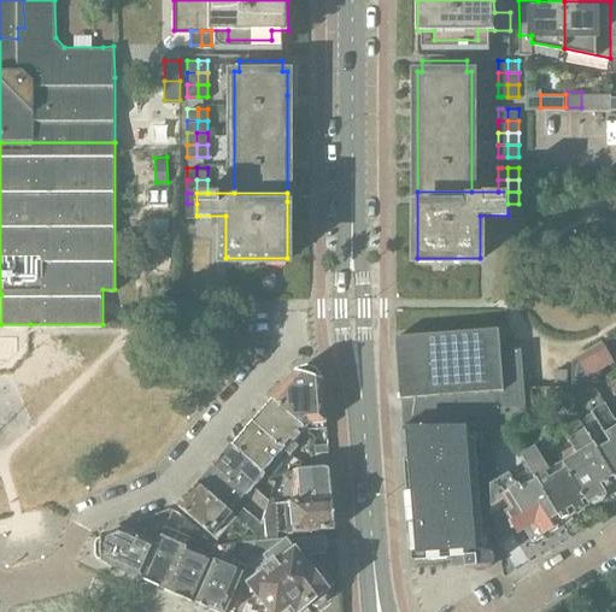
[(197,204),(187,204),(187,216),(197,216),(197,204)]
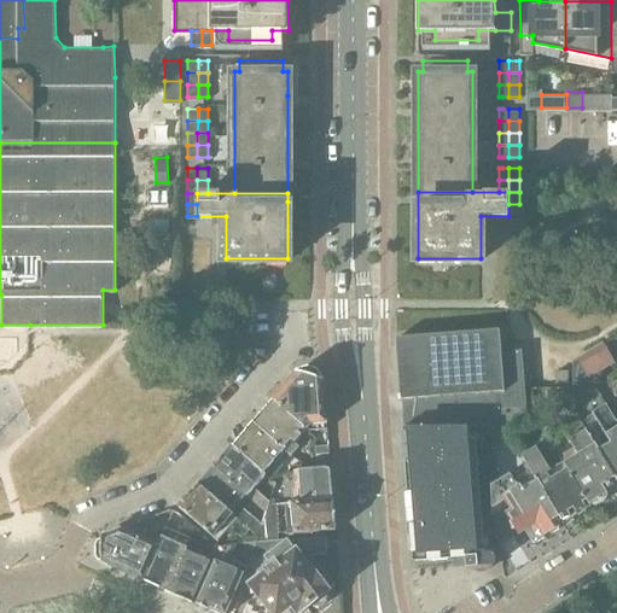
[(519,204),(508,204),(508,216),(519,216),(519,204)]
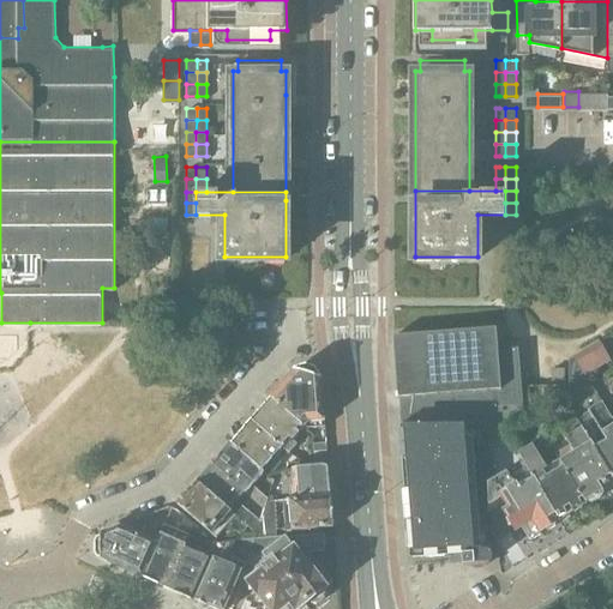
[(400,395),(402,423),(466,422),(490,422),(504,422),(517,422),(524,417),(520,344),(499,345),(497,325),(394,332),(398,395),(400,395)]
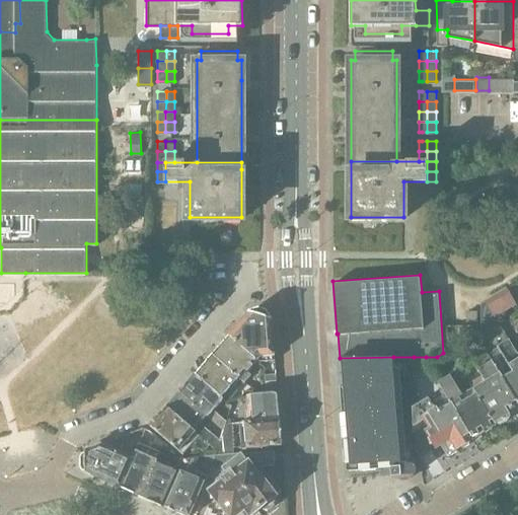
[(486,297),(490,303),(494,311),(496,314),(516,301),(507,285),(486,297)]
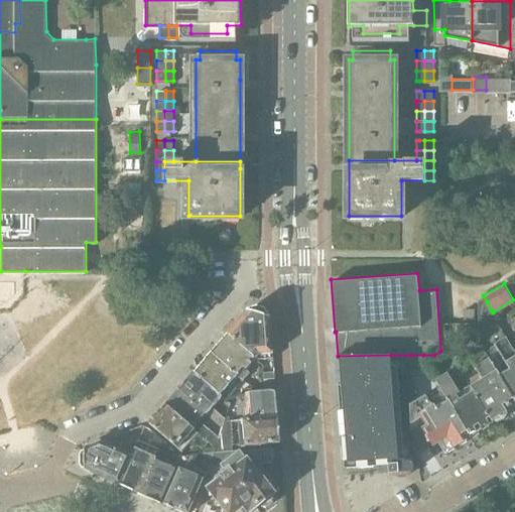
[(483,295),(479,298),(479,322),(491,309),(487,301),(483,295)]
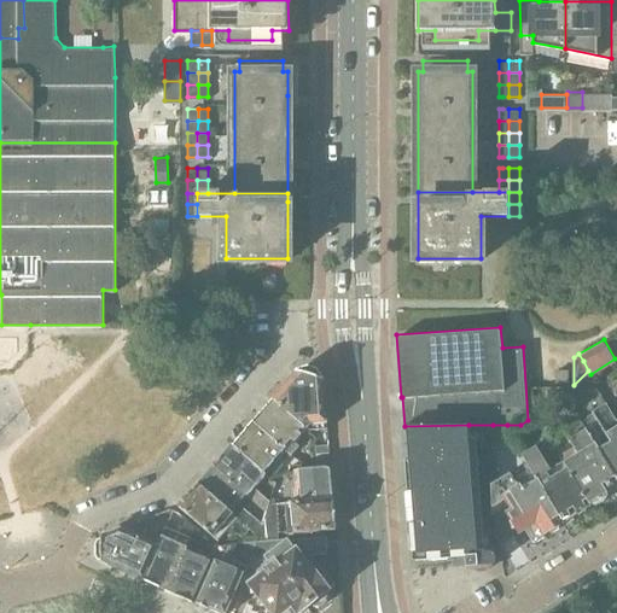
[(316,426),(329,426),(324,377),(322,374),(319,368),(316,367),(310,363),(304,365),(300,367),(295,371),(273,397),(307,426),(310,422),(315,421),(316,426)]
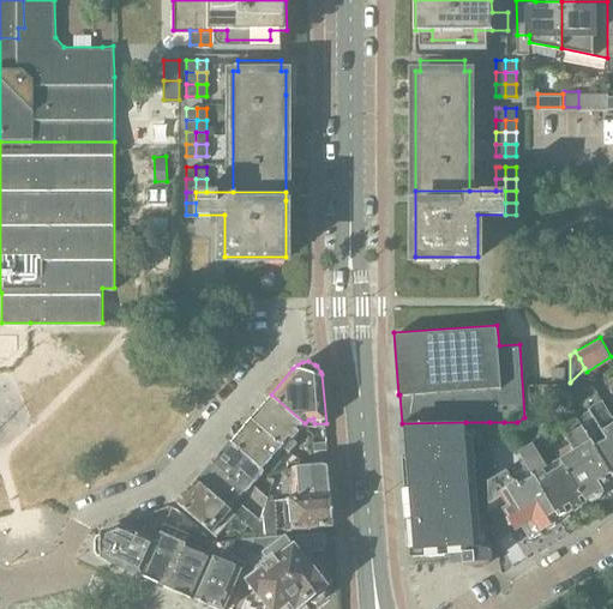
[(553,366),(553,378),(565,378),(565,366),(553,366)]
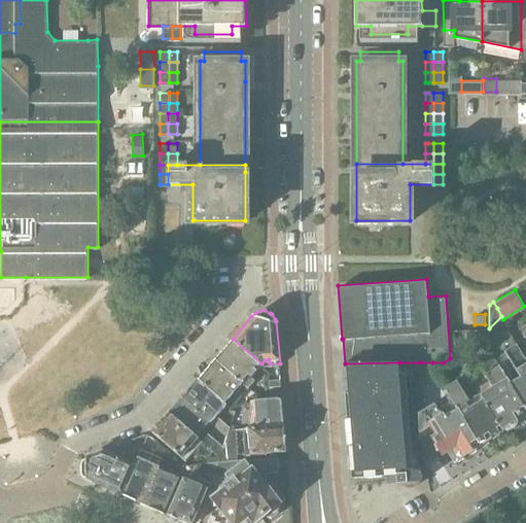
[(249,378),(261,363),(233,339),(215,358),(244,383),(247,386),(253,381),(249,378)]
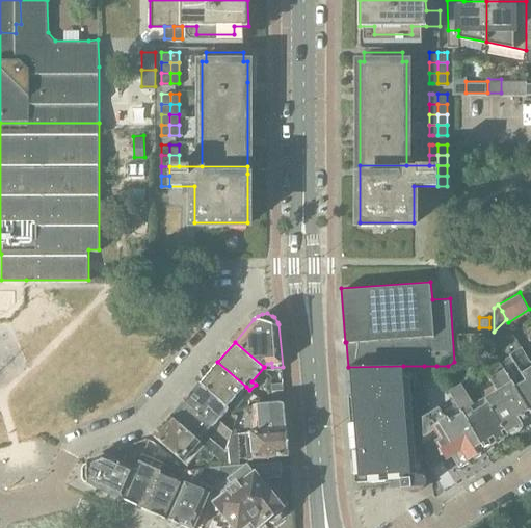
[(530,363),(521,348),(508,355),(521,376),(511,383),(530,413),(530,363)]
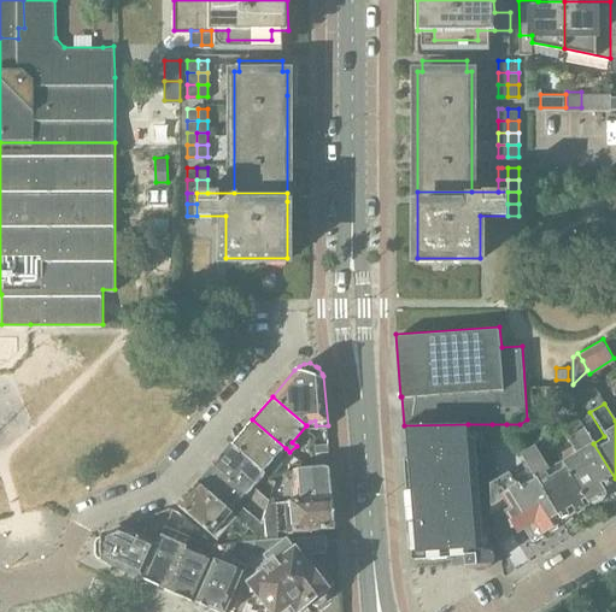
[(604,488),(615,482),(615,478),(593,443),(579,418),(562,429),(572,446),(559,453),(563,459),(590,502),(591,502),(594,502),(604,496),(606,492),(604,488)]
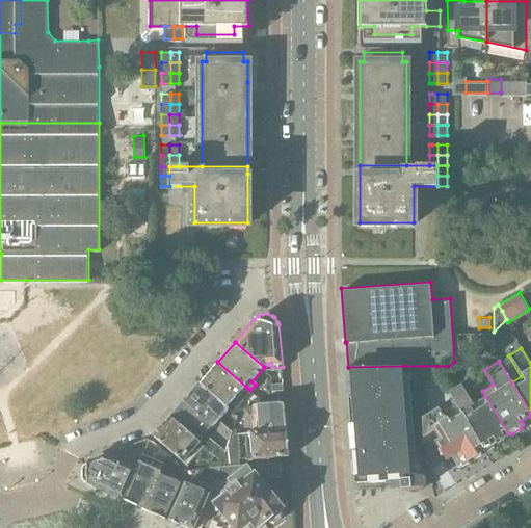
[(239,394),(246,387),(217,362),(201,383),(227,405),(238,392),(239,394)]
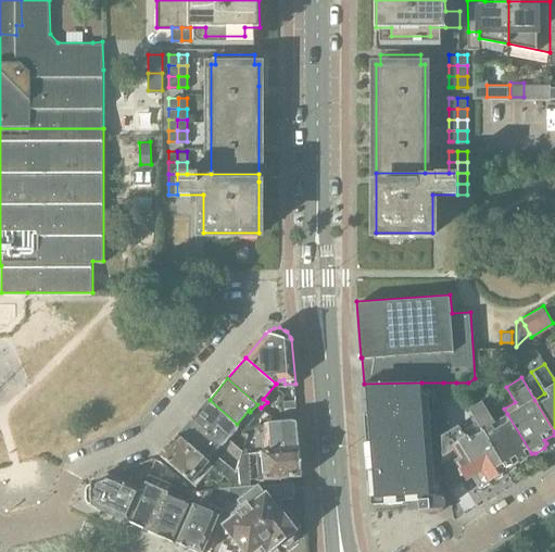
[(362,385),(363,401),(366,403),(367,411),(374,501),(421,497),(421,507),(441,505),(442,505),(443,504),(444,504),(445,502),(445,501),(445,500),(445,499),(445,498),(444,497),(444,496),(443,494),(441,493),(440,493),(433,494),(426,405),(424,405),(421,383),(364,384),(361,384),(361,385),(362,385)]
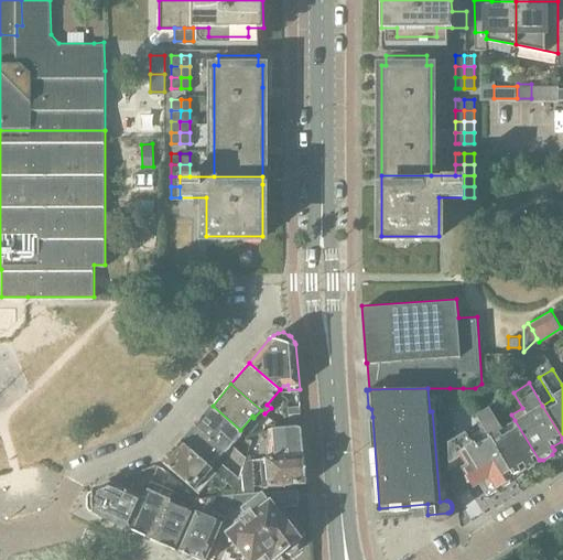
[(450,388),(450,400),(462,400),(464,397),(463,388),(450,388)]
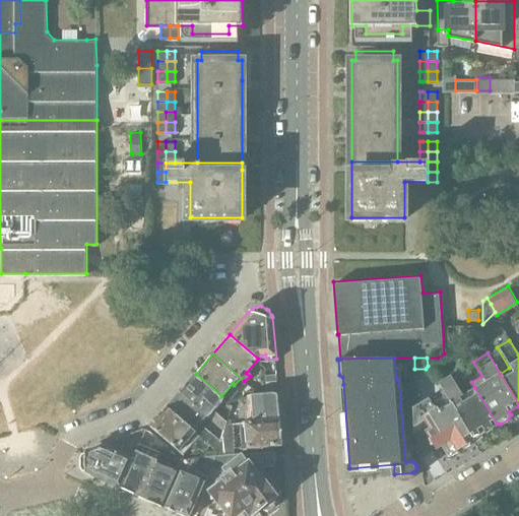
[(473,437),(476,435),(483,431),(488,432),(493,428),(495,425),(497,424),(474,387),(464,394),(451,373),(447,375),(443,368),(434,373),(450,398),(473,437)]
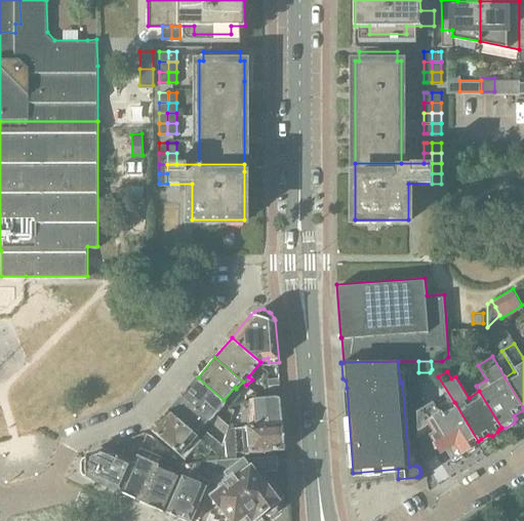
[(416,410),(421,407),(419,375),(409,375),(411,410),(416,410)]
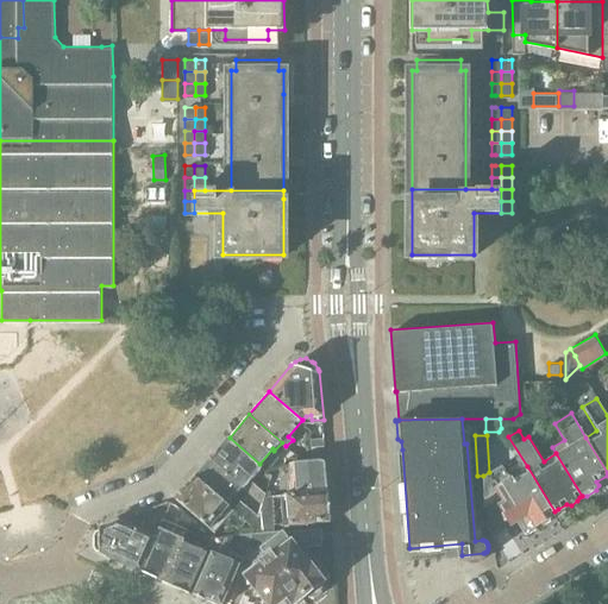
[(263,501),(265,494),(267,491),(250,478),(262,465),(259,464),(230,438),(229,436),(212,457),(244,485),(263,501)]
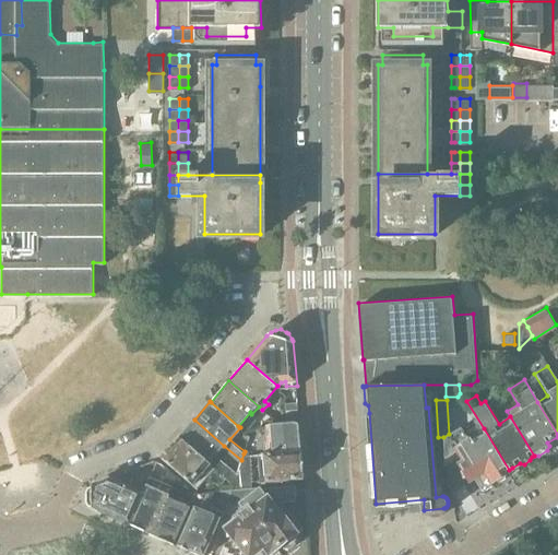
[(224,446),(194,420),(179,437),(226,476),(235,484),(238,473),(237,473),(216,455),(224,446)]
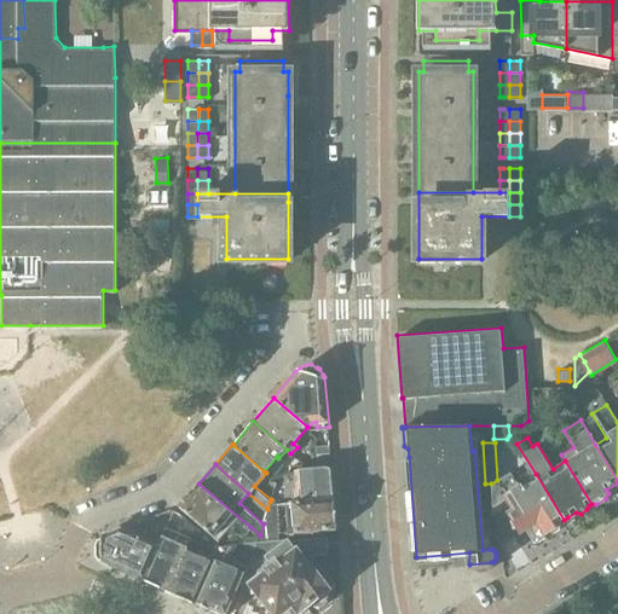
[(283,502),(287,500),(335,497),(333,469),(329,465),(294,468),(295,482),(294,486),(286,492),(272,493),(271,499),(270,502),(277,502),(283,502)]
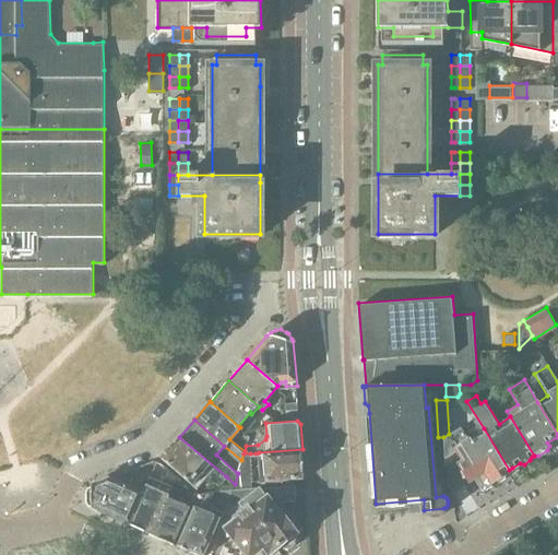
[(506,472),(509,470),(484,428),(477,432),(475,427),(471,429),(466,423),(443,437),(443,440),(444,462),(459,453),(464,461),(460,463),(470,480),(474,476),(481,487),(484,488),(491,484),(493,481),(496,479),(499,480),(505,475),(506,472)]
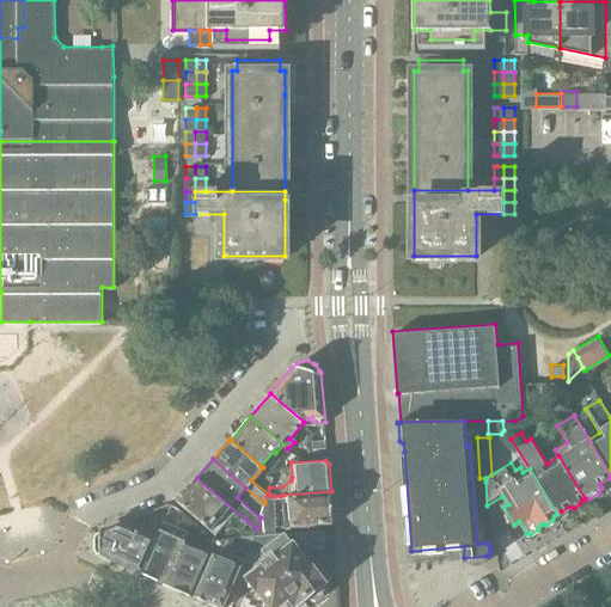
[(248,521),(196,478),(177,500),(214,529),(225,516),(239,529),(248,521)]
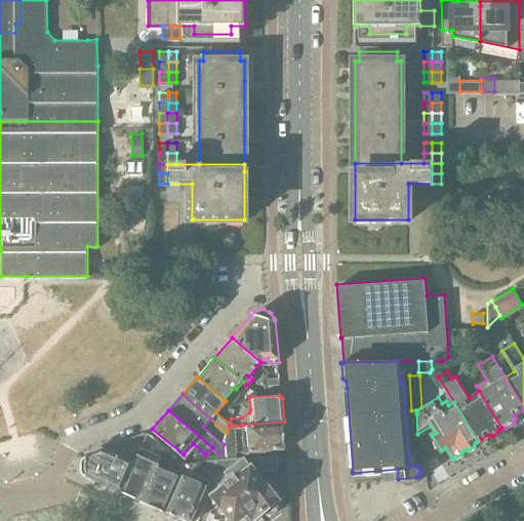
[(284,422),(243,425),(245,452),(286,448),(284,422)]
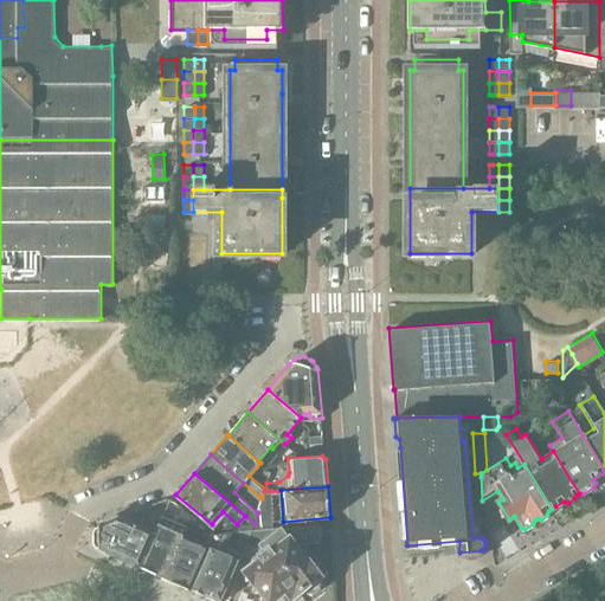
[(262,498),(257,512),(258,512),(255,524),(253,529),(272,528),(271,491),(264,491),(262,498)]
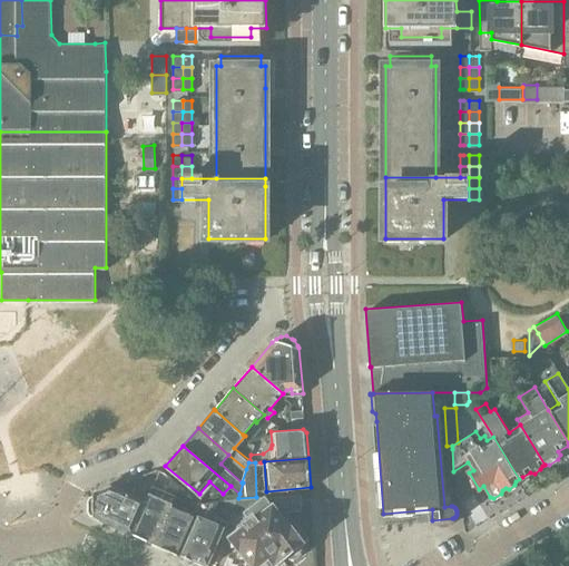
[(179,484),(175,496),(186,501),(192,496),(179,484)]
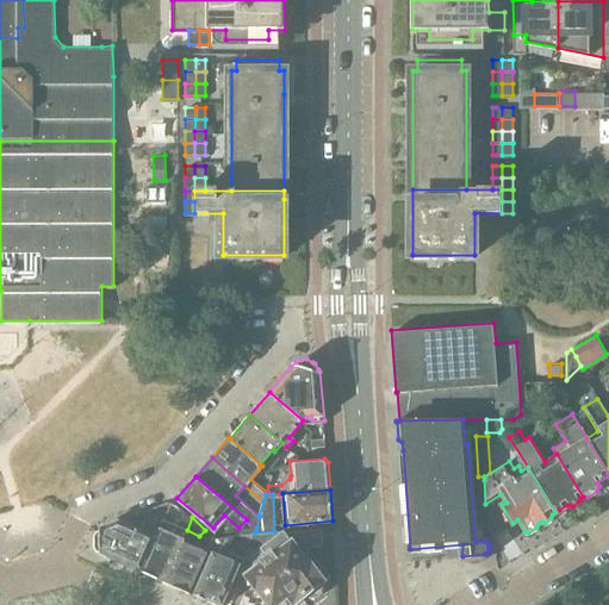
[(165,580),(182,541),(187,530),(162,518),(156,534),(142,571),(165,580)]
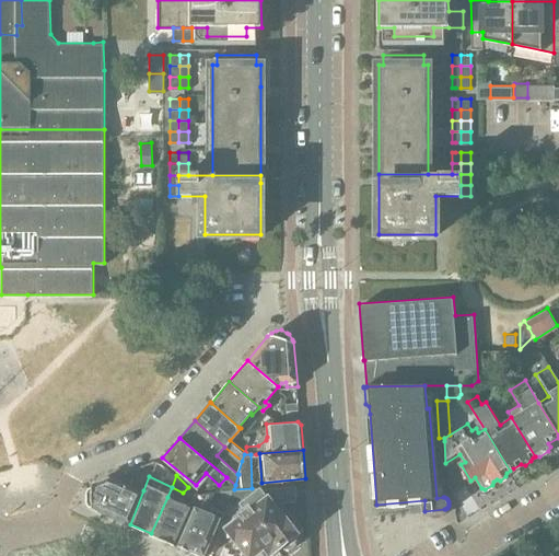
[(101,512),(130,524),(143,490),(111,477),(100,481),(89,487),(86,491),(86,502),(89,505),(101,512)]
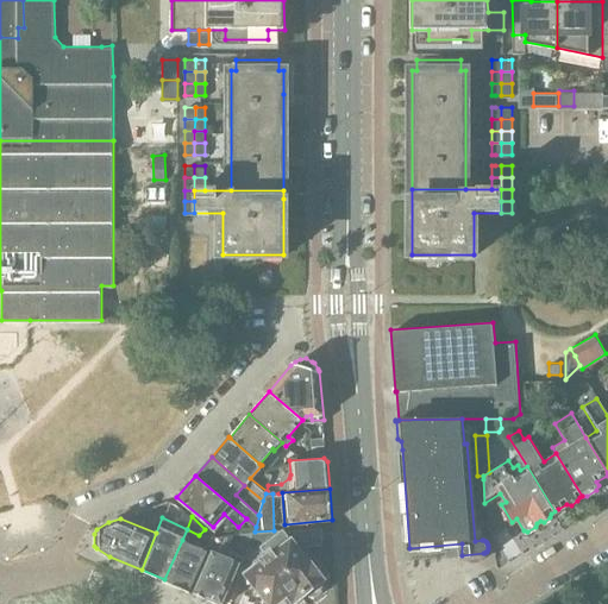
[(261,546),(275,535),(274,530),(255,532),(245,552),(254,562),(243,570),(268,603),(290,603),(304,596),(307,592),(309,595),(313,596),(323,590),(323,585),(320,583),(324,580),(323,580),(330,574),(330,572),(321,560),(317,558),(307,547),(301,552),(292,540),(276,552),(273,548),(262,555),(259,553),(261,546)]
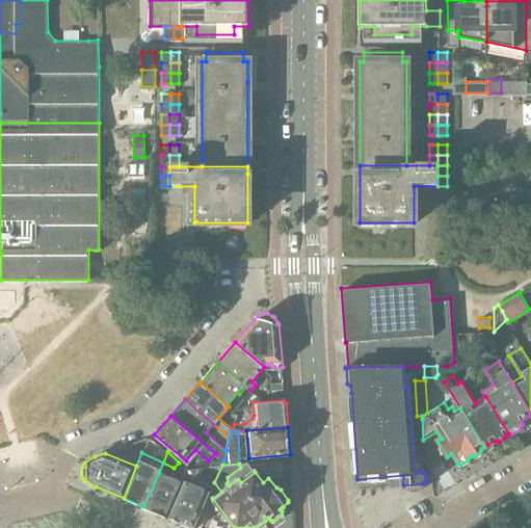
[(186,469),(180,481),(185,483),(169,518),(194,527),(214,484),(198,478),(205,465),(186,469)]
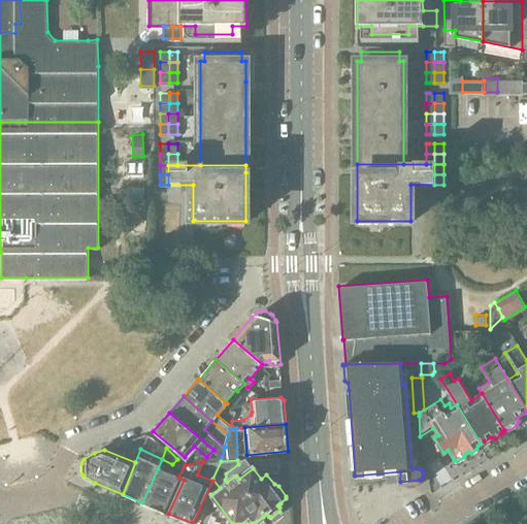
[(158,468),(142,502),(163,513),(178,478),(158,468)]
